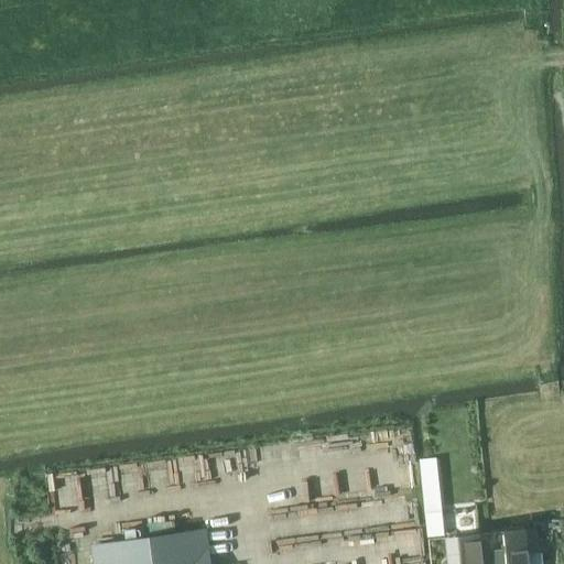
[(427,538),(443,535),(441,507),(424,509),(427,538)]
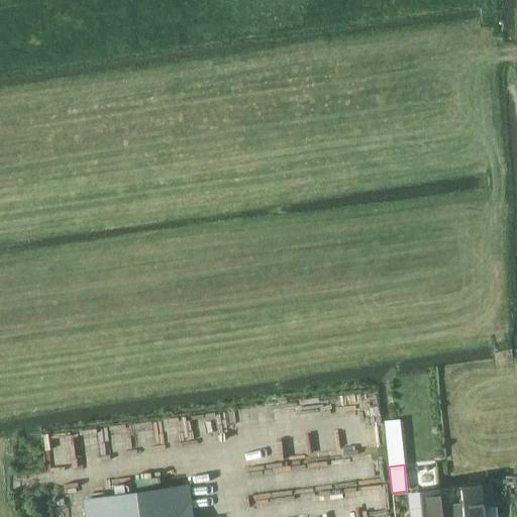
[(486,516),(485,507),(483,488),(483,485),(461,487),(463,516),(486,516)]
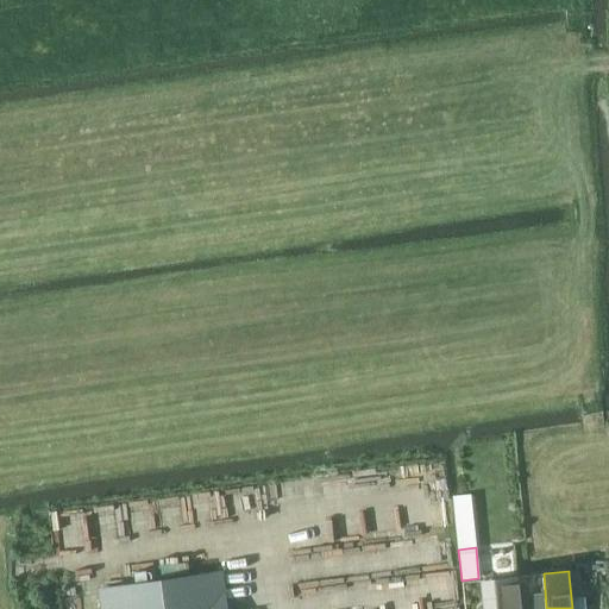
[(227,608),(224,578),(223,572),(150,582),(98,589),(100,608),(227,608)]
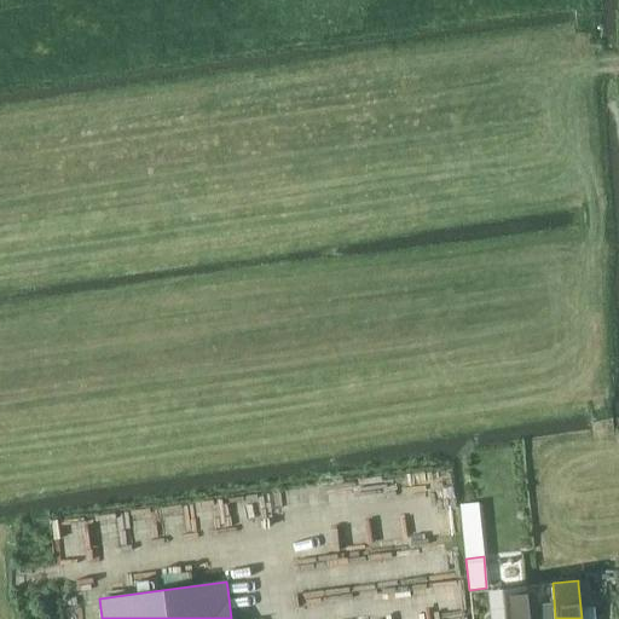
[(578,584),(580,607),(593,606),(589,583),(578,584)]
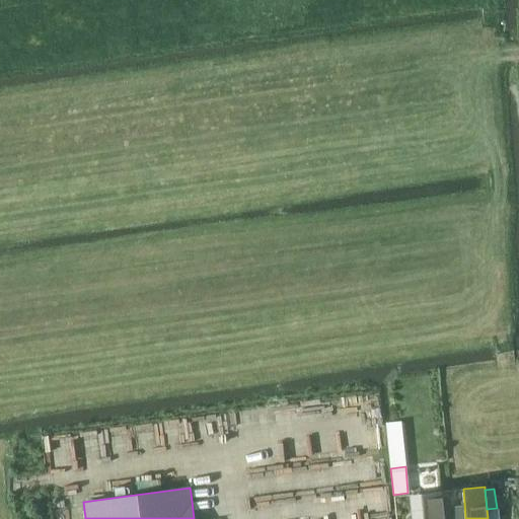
[(444,518),(442,492),(421,494),(423,518),(444,518)]
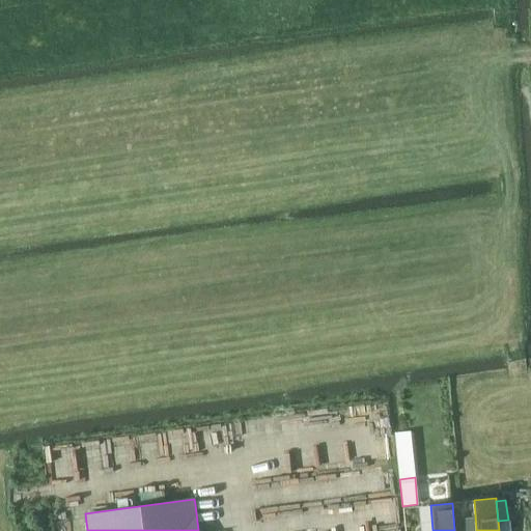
[(512,530),(511,520),(508,520),(498,521),(499,530),(512,530)]
